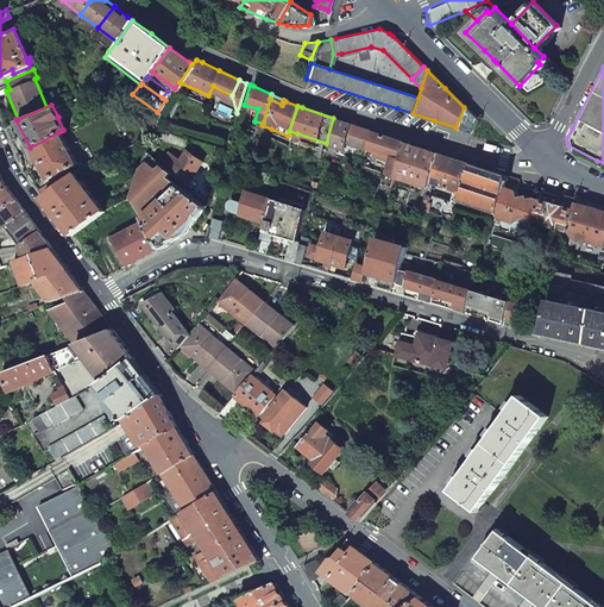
[(476,119),(464,107),(455,127),(467,132),(476,119)]
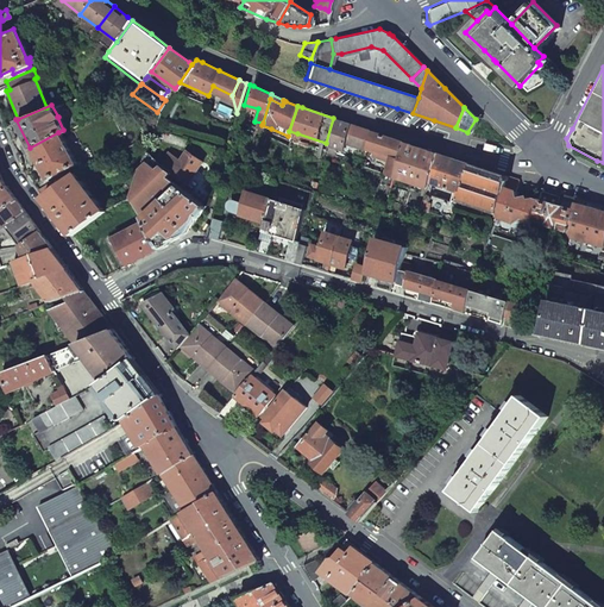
[(341,142),(362,148),(367,130),(358,126),(333,118),(326,143),(323,149),(329,152),(331,145),(339,149),(341,142)]
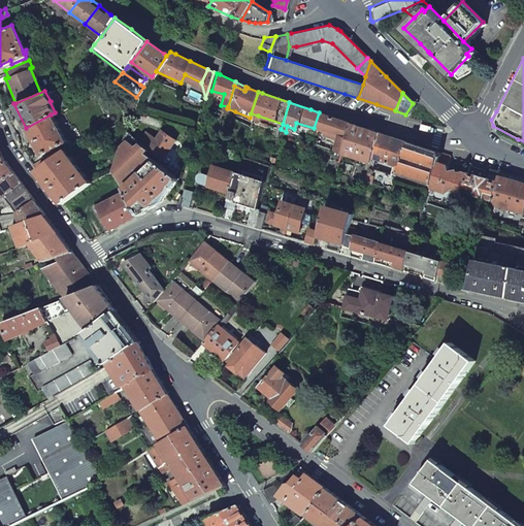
[(334,118),(319,112),(314,128),(322,130),(321,133),(334,137),(336,133),(345,136),(349,122),(334,118)]
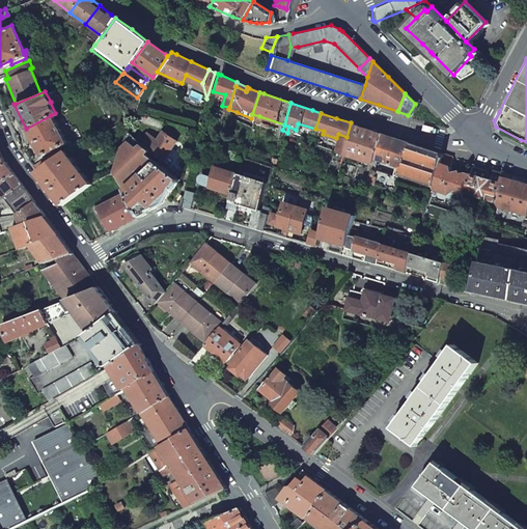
[(259,116),(252,114),(251,118),(250,121),(256,123),(259,116)]
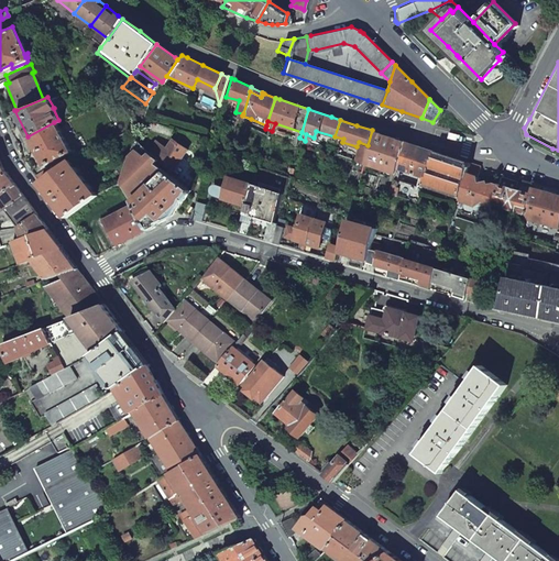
[(47,171),(44,172),(42,169),(33,176),(37,182),(68,158),(69,157),(67,152),(69,151),(54,122),(28,136),(42,165),(44,164),(47,171)]
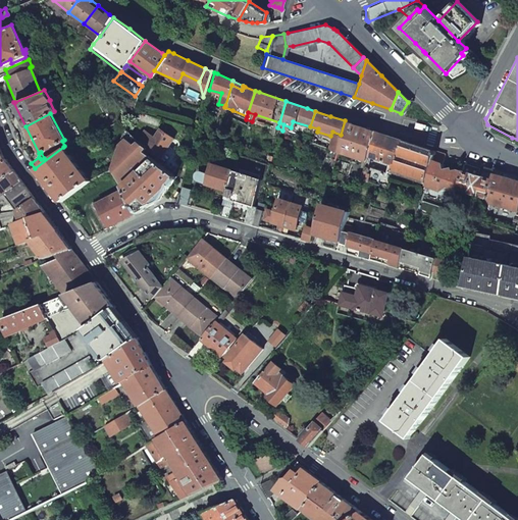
[(360,126),(345,120),(341,135),(335,150),(358,158),(363,159),(364,155),(372,131),(360,126)]
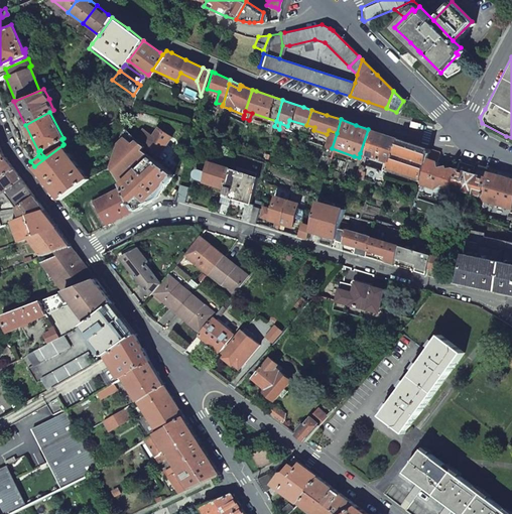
[(168,135),(156,127),(150,135),(141,128),(134,138),(142,144),(155,154),(168,135)]
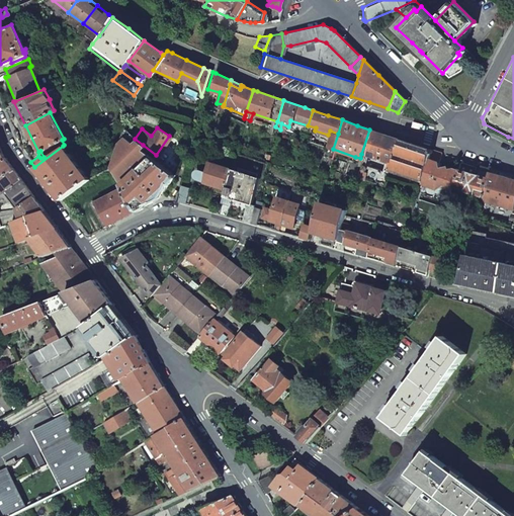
[(369,130),(361,154),(387,162),(388,161),(390,162),(398,139),(383,134),(369,130)]
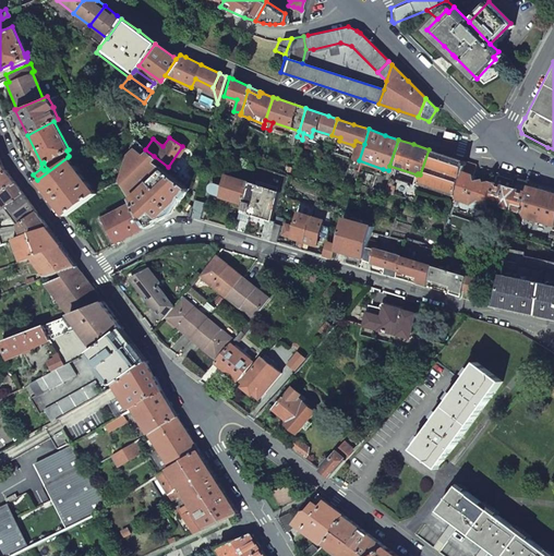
[(364,144),(356,141),(353,145),(350,157),(359,160),(364,144)]
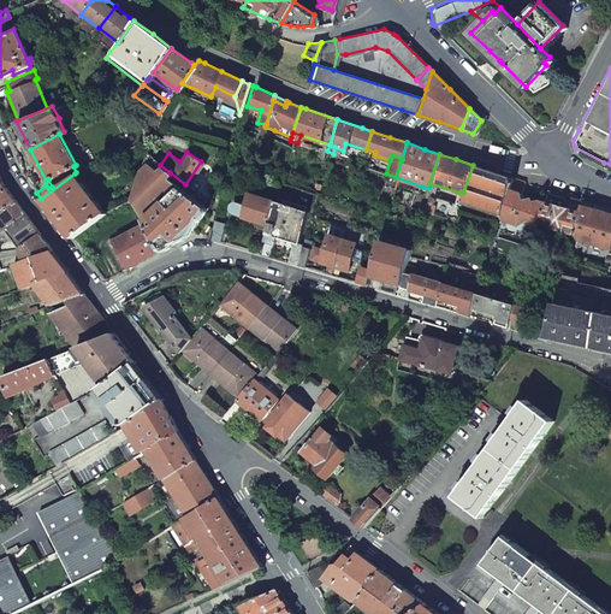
[(129,198),(141,220),(178,186),(166,177),(156,170),(143,159),(142,158),(129,198)]
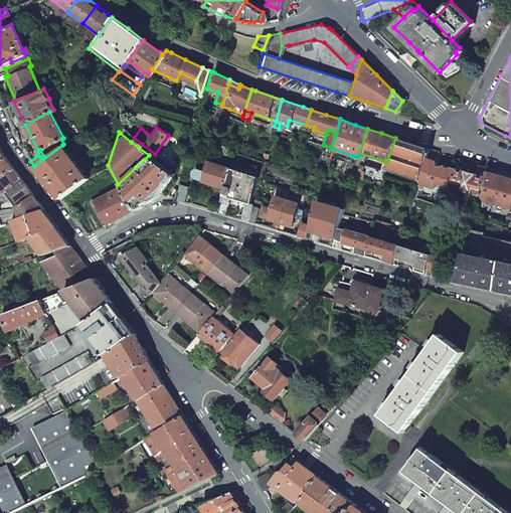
[(134,138),(131,142),(139,148),(142,144),(134,138)]
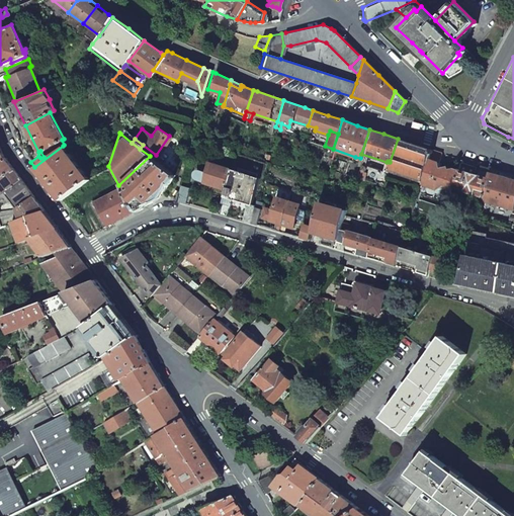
[(408,142),(398,139),(390,162),(388,161),(387,162),(383,173),(417,183),(417,182),(425,158),(428,149),(408,142)]
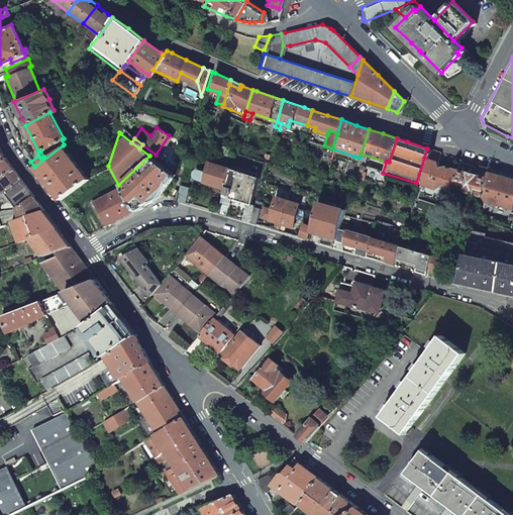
[(63,145),(34,167),(48,186),(59,199),(86,178),(63,145)]
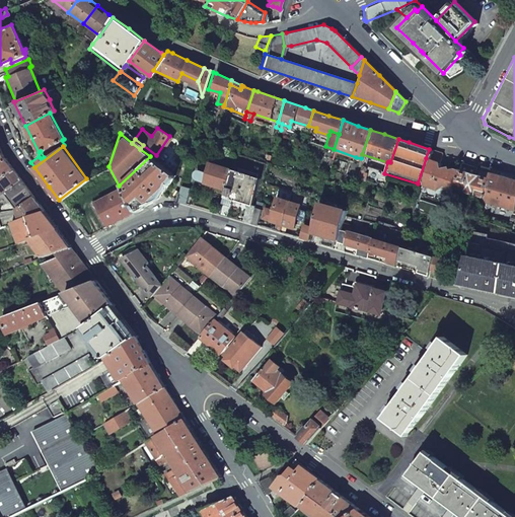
[(429,149),(426,158),(436,161),(439,152),(429,149)]
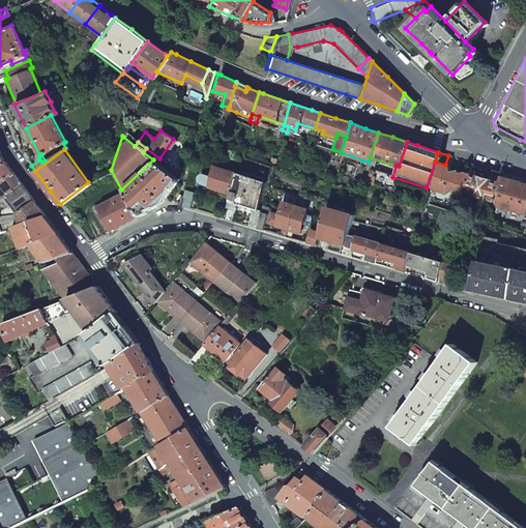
[(0,179),(12,174),(7,166),(0,156),(0,179)]
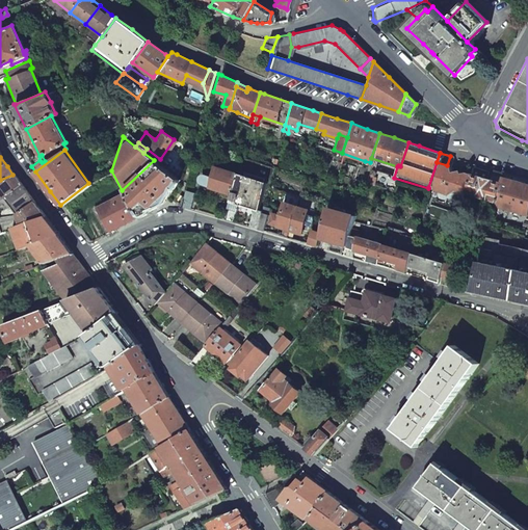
[(123,192),(135,215),(158,204),(161,200),(177,179),(154,160),(122,190),(123,192)]
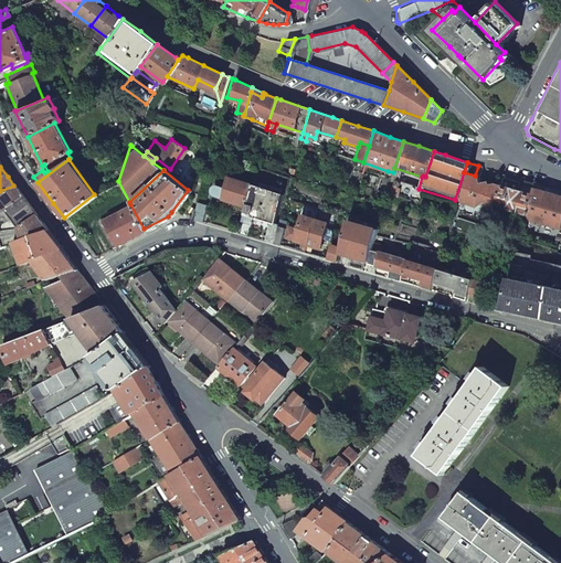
[(464,172),(455,199),(473,205),(480,200),(490,203),(496,184),(490,183),(485,184),(485,181),(479,182),(476,183),(475,176),(464,172)]
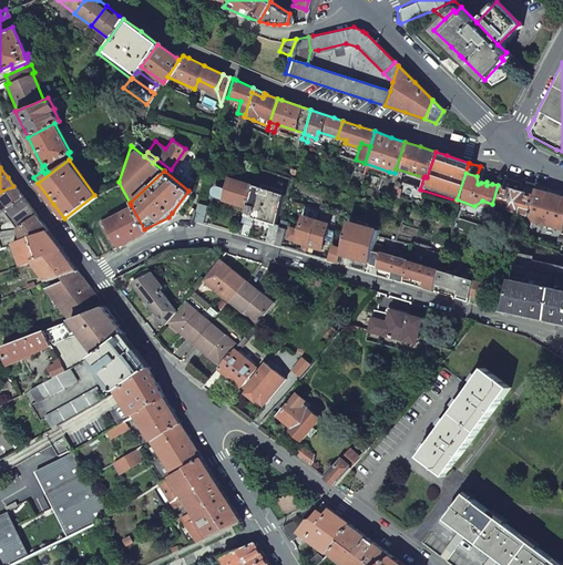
[(251,184),(227,176),(224,188),(221,198),(244,206),(251,185),(251,184)]
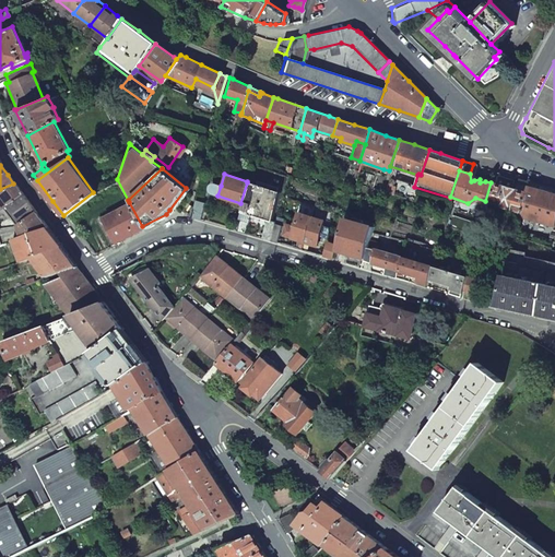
[(498,175),(494,174),(491,182),(507,187),(510,178),(498,175)]
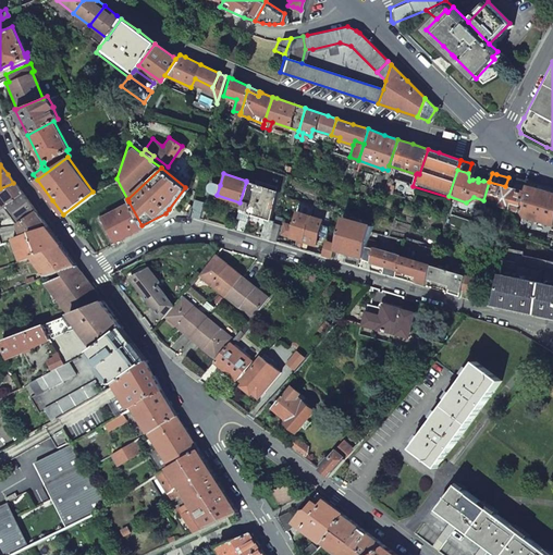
[(384,181),(376,179),(372,188),(381,190),(384,181)]
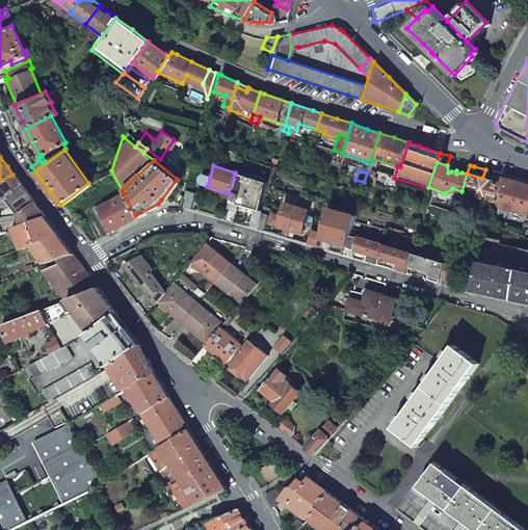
[(527,179),(501,171),(500,177),(527,184),(527,179)]
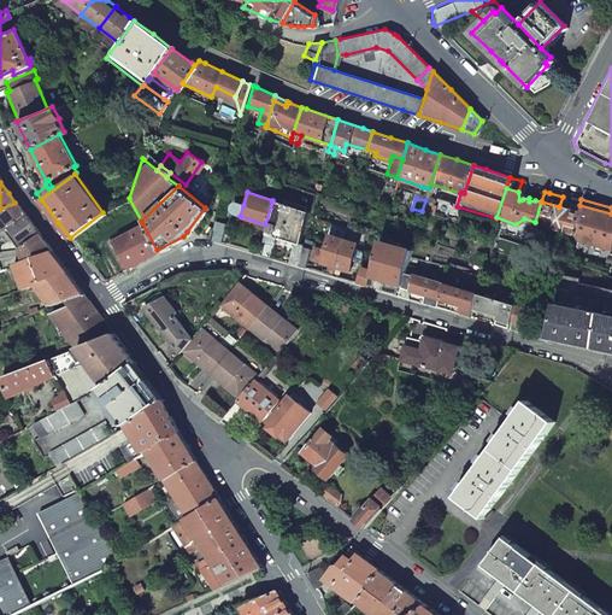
[(305,212),(272,201),(265,224),(264,232),(272,234),(292,240),(295,241),(305,212)]
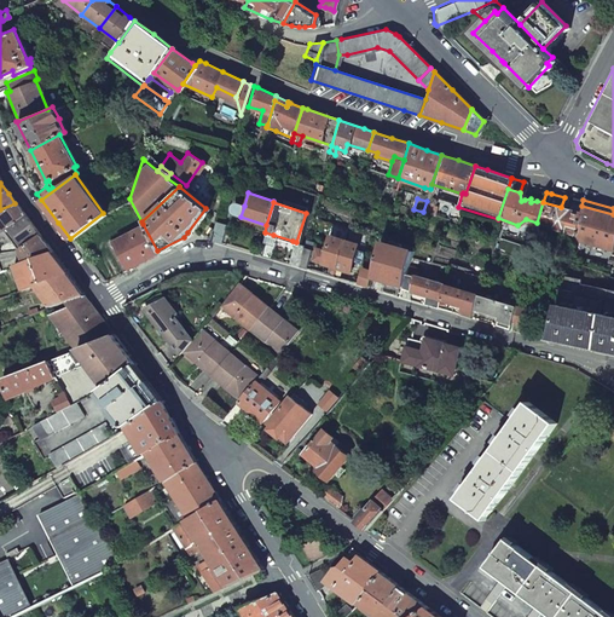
[(561,207),(543,202),(537,223),(573,234),(579,212),(561,207)]
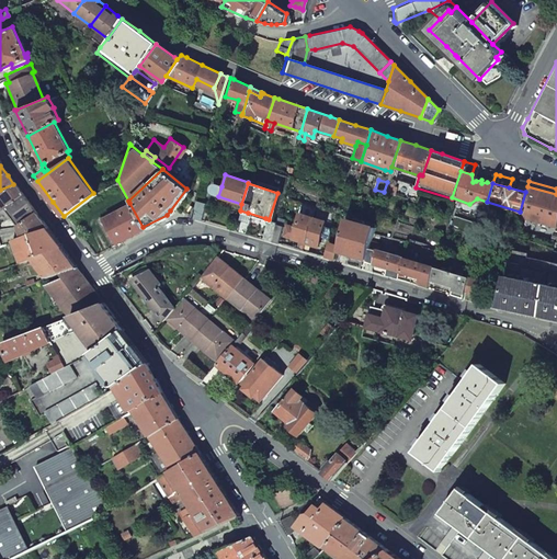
[(0,206),(1,208),(7,204),(20,221),(16,225),(20,236),(45,227),(30,206),(13,184),(0,190),(0,206)]
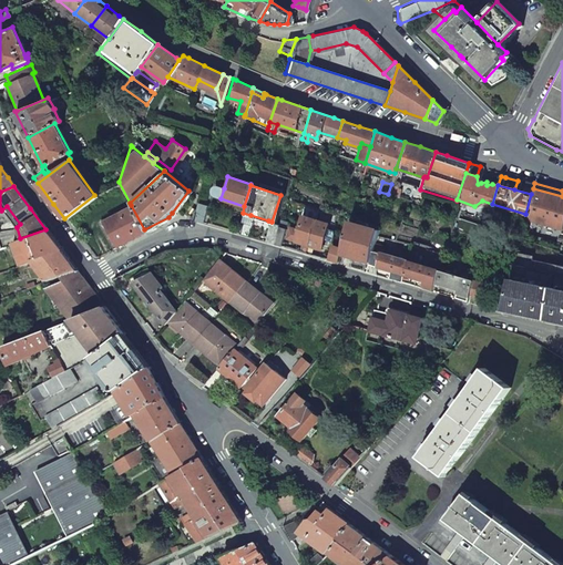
[(210,189),(221,198),(224,188),(215,186),(213,186),(210,189)]
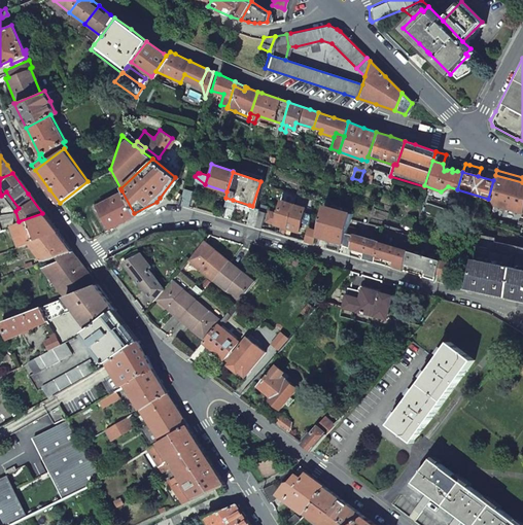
[(522,194),(522,182),(495,175),(493,180),(488,199),(487,203),(518,211),(522,194)]
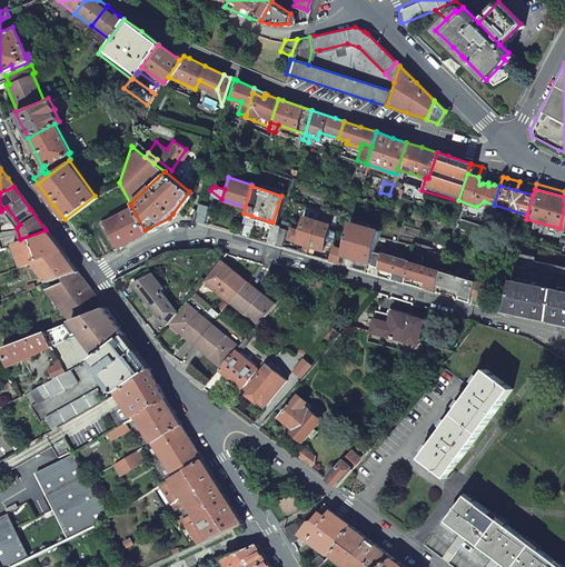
[(206,206),(197,202),(191,219),(200,222),(206,206)]
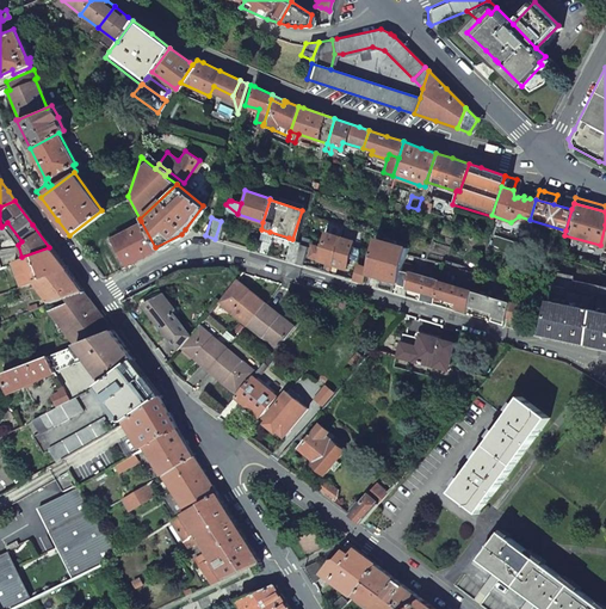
[(141,221),(111,237),(107,239),(105,240),(119,266),(155,247),(141,221)]
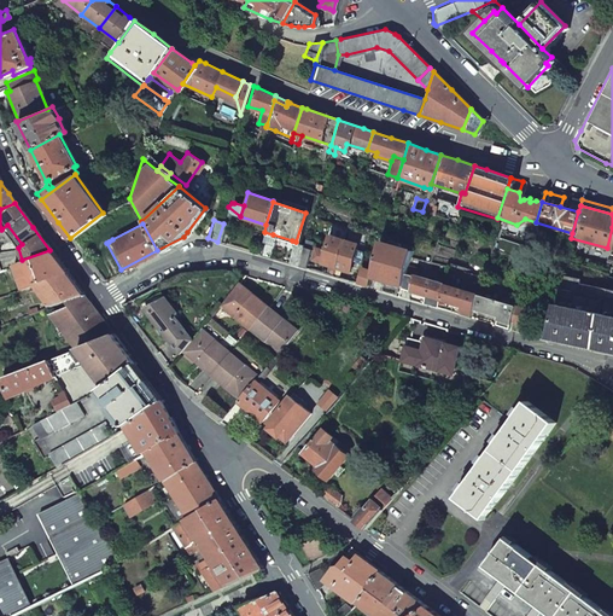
[(327,234),(305,227),(302,239),(320,245),(320,244),(323,245),(327,234)]
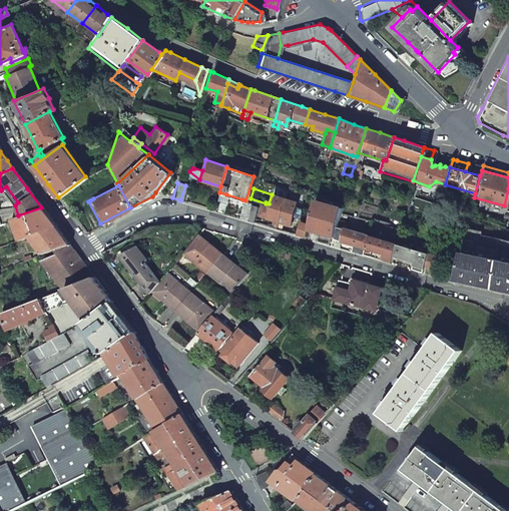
[(283,197),(272,194),(269,203),(266,202),(266,203),(266,205),(259,203),(256,214),(271,219),(276,221),(283,197)]
